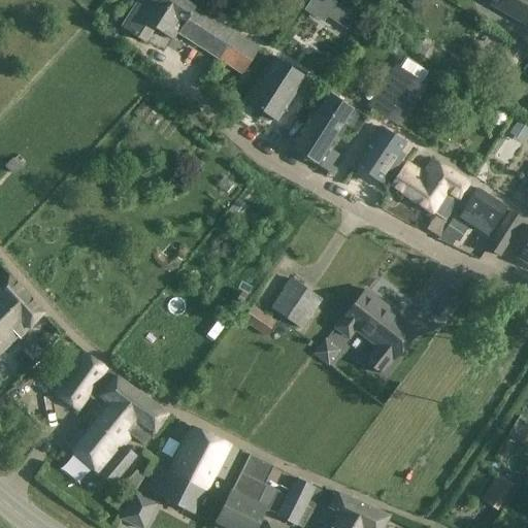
[(259,48),(183,0),(138,0),(122,27),(144,42),(153,29),(170,40),(175,32),(242,74),(259,48)]
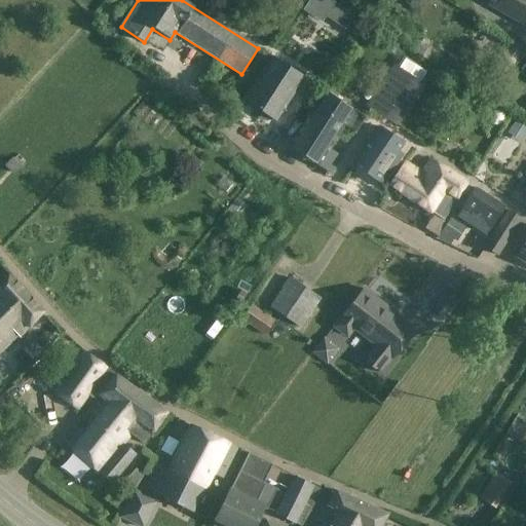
[(331,0),(308,0),(302,10),(322,23),(335,2),(331,0)]
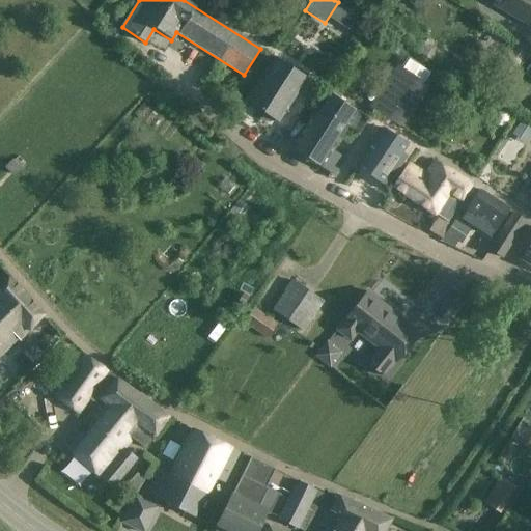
[(530,0),(494,0),(493,4),(530,26),(530,0)]
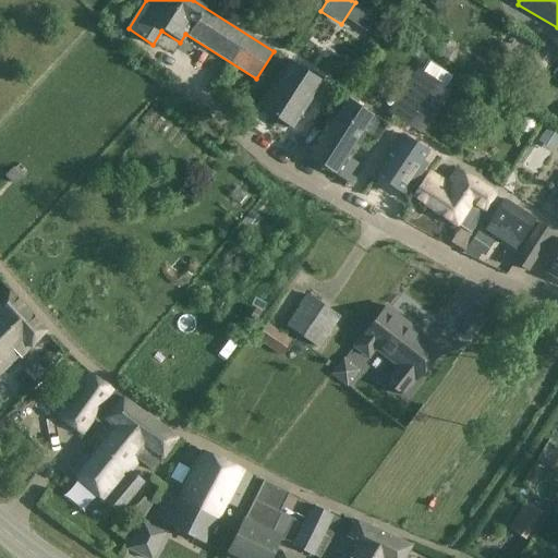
[(441,45),(436,53),(459,68),(464,59),(441,45)]
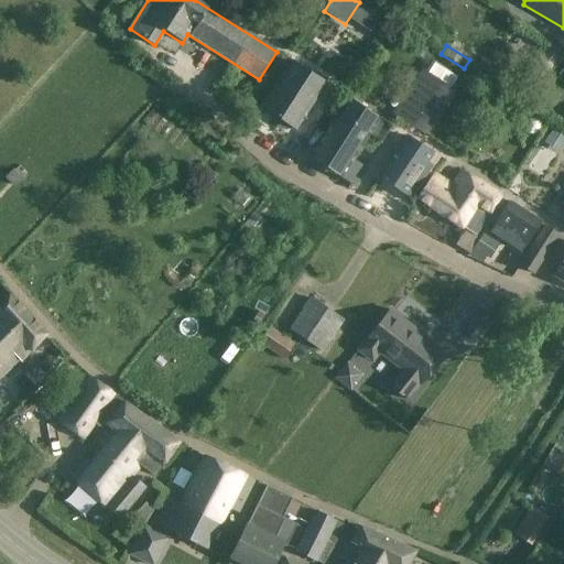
[(325,83),(293,63),(263,109),(295,129),(325,83)]
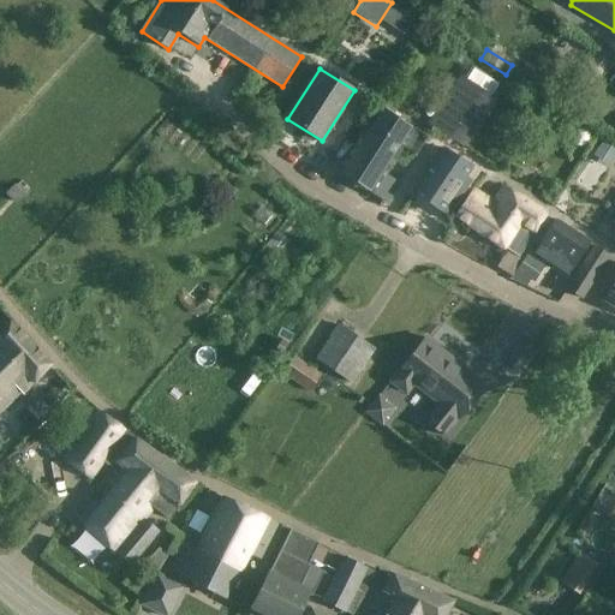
[(446,135),(463,147),(476,126),(493,100),(459,78),(442,105),(459,115),(446,135)]
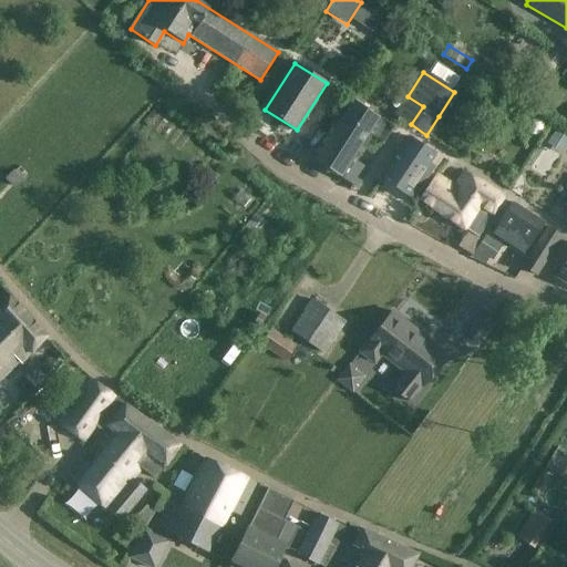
[(503,78),(496,89),(506,94),(513,84),(503,78)]
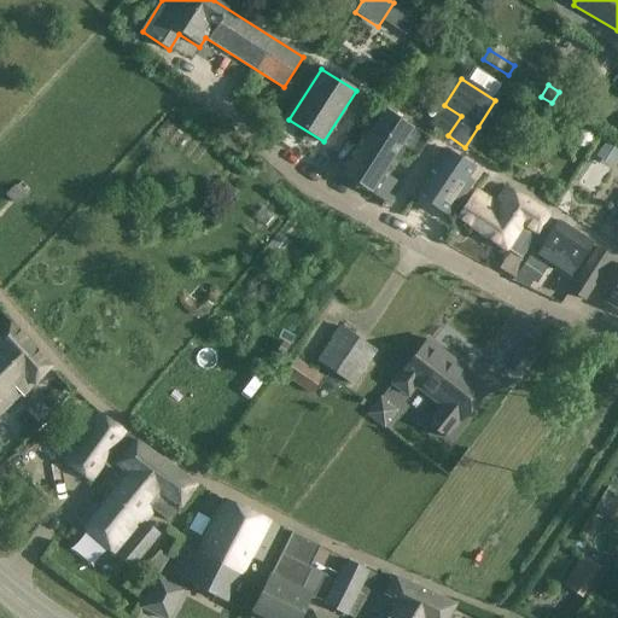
[(429,138),(382,108),(338,173),(385,203),(398,182),(388,175),(404,149),(417,156),(429,138)]
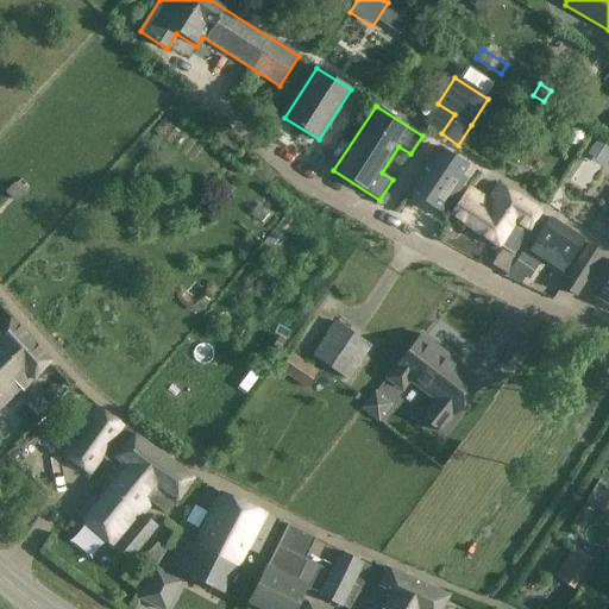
[(567,132),(566,137),(569,142),(571,144),(576,145),(581,144),(583,140),(585,136),(584,132),(581,129),(576,127),(571,129),(567,132)]
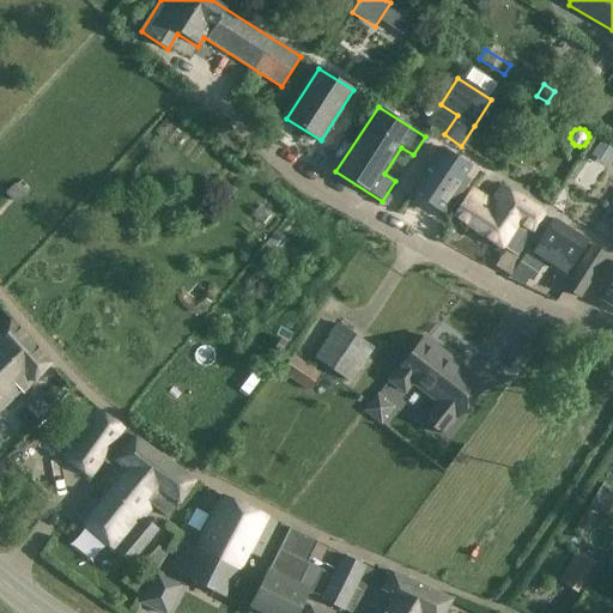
[(612,147),(601,140),(593,151),(611,163),(612,157),(612,147)]
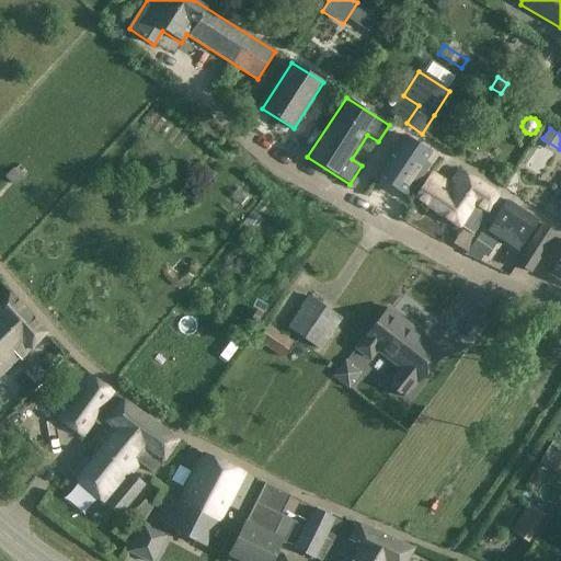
[(403,135),(376,175),(402,193),(407,195),(407,196),(408,197),(428,165),(427,164),(424,169),(420,167),(430,152),(403,135)]
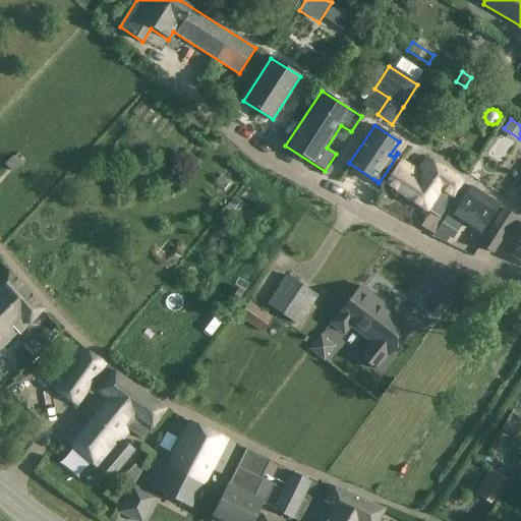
[(12,156),(4,164),(12,173),(21,165),(12,156)]
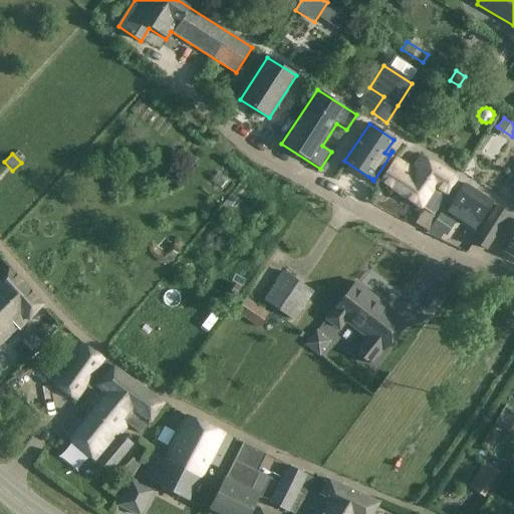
[(456,179),(420,156),(411,170),(395,160),(379,181),(432,216),(456,179)]
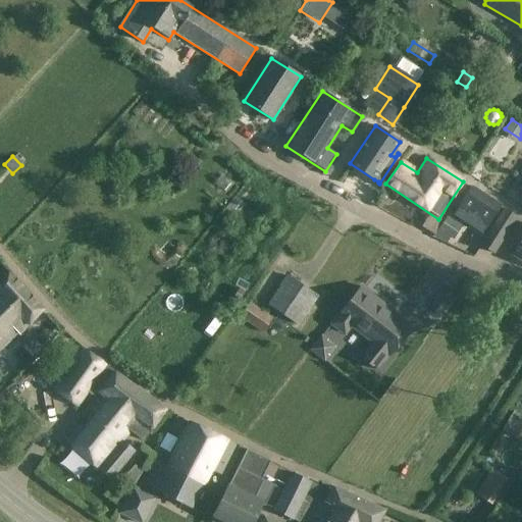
[(500,206),(471,187),(454,213),(482,232),(500,206)]
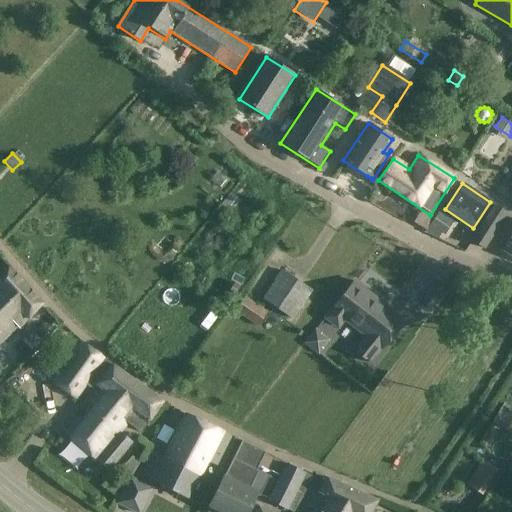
[(494,205),(481,225),(494,233),(507,213),(494,205)]
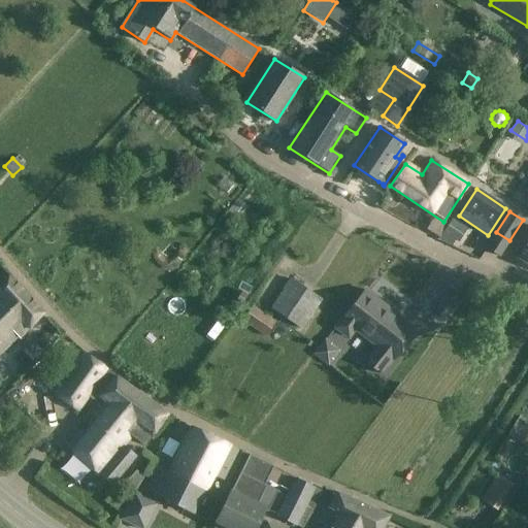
[(452,219),(442,232),(455,240),(463,226),(452,219)]
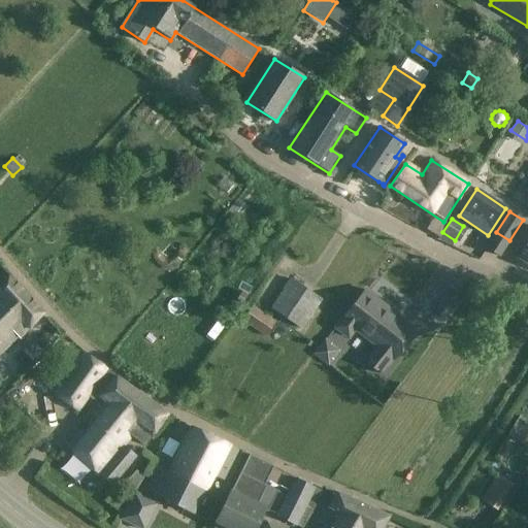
[(527,242),(517,259),(527,266),(527,242)]
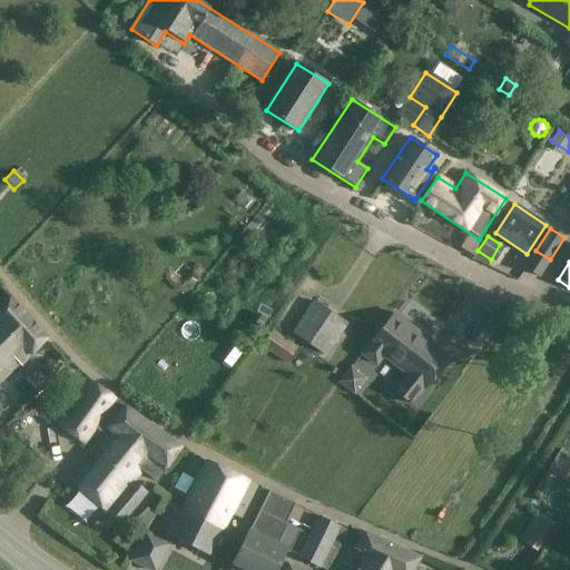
[(0,381),(18,362),(20,363),(46,338),(8,297),(0,304),(0,381)]
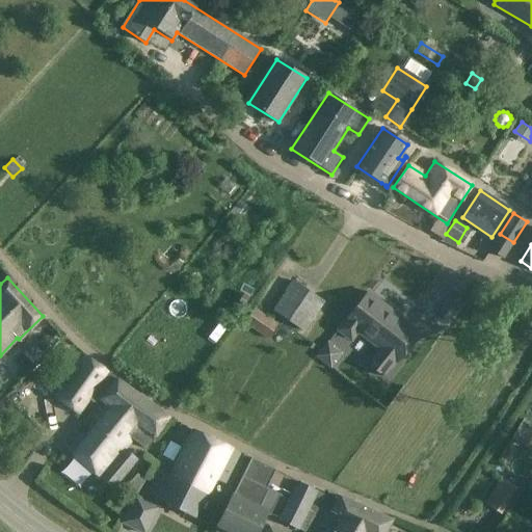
[(322,302),(292,282),(272,311),(303,331),(322,302)]
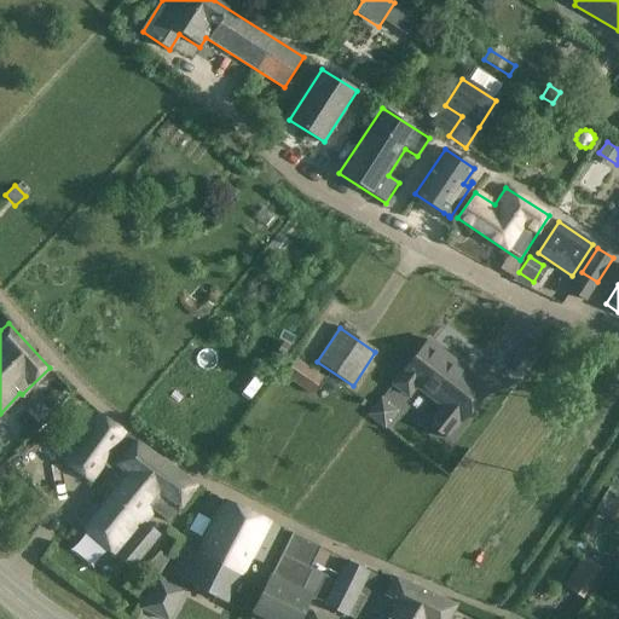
[(487,388),(426,341),(400,375),(393,385),(408,397),(415,387),(441,408),(427,426),(445,439),(458,421),(461,423),(487,388)]
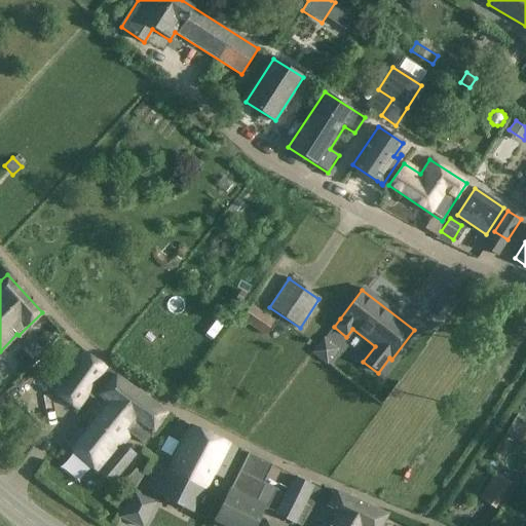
[(274,322),(250,305),(240,320),(264,336),(274,322)]
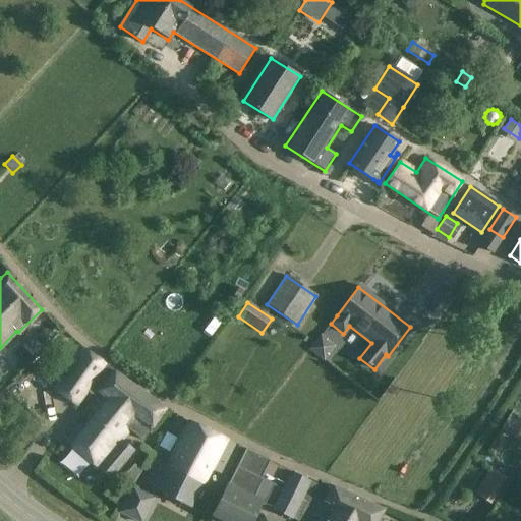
[(165,409),(82,349),(53,390),(77,406),(87,392),(95,398),(84,412),(90,415),(79,427),(74,423),(61,439),(109,480),(134,451),(122,441),(129,430),(142,440),(165,409)]
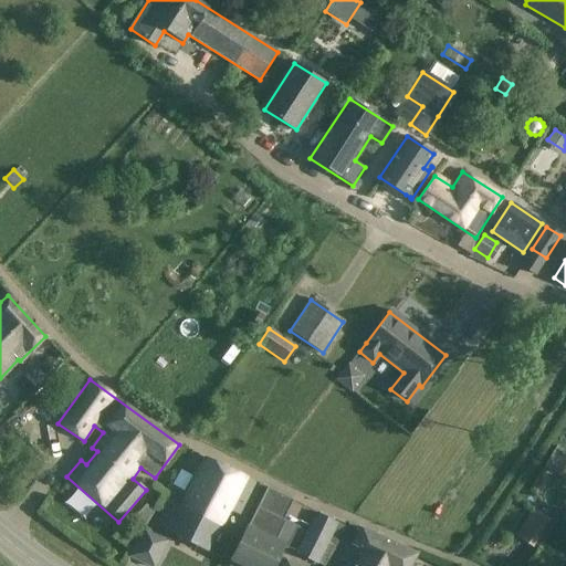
[(565,458),(555,452),(545,467),(565,479),(565,458)]
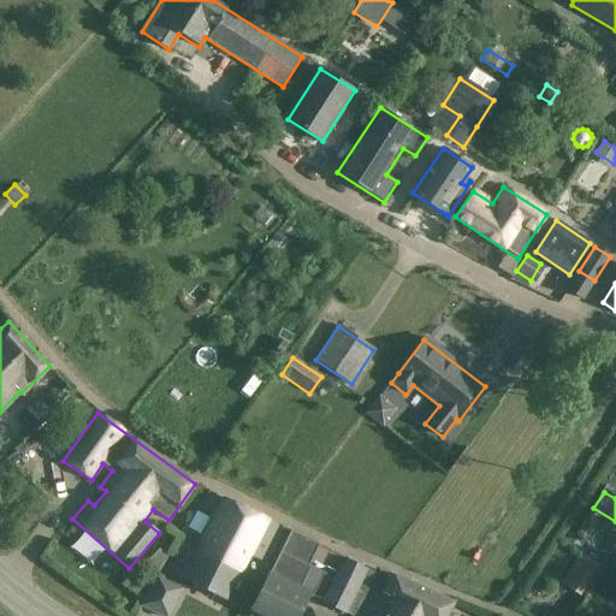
[(278,525),(224,499),(199,551),(183,544),(169,573),(225,600),(248,555),(260,561),(278,525)]
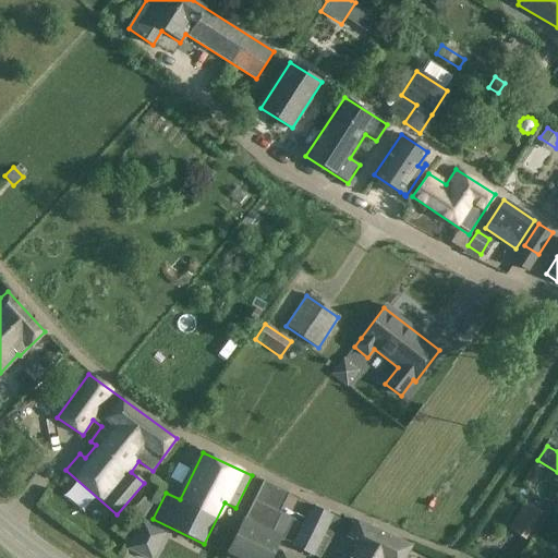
[(288,494),(263,481),(244,520),(227,552),(229,553),(226,557),(268,557),(279,537),(270,533),(280,513),(278,512),(288,494)]
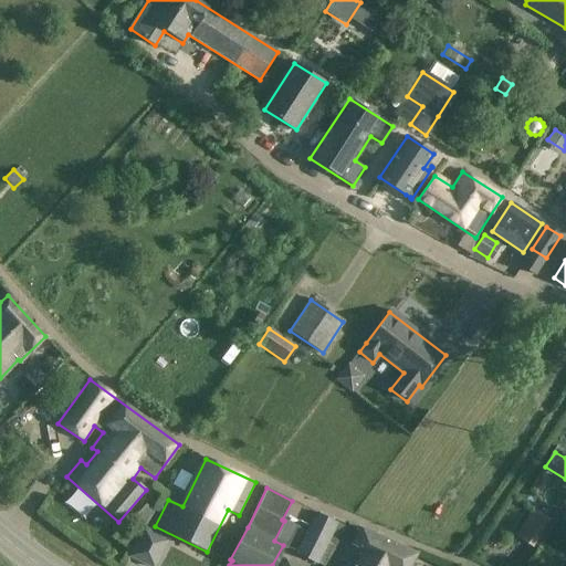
[(551,521),(535,511),(517,536),(533,547),(551,521)]
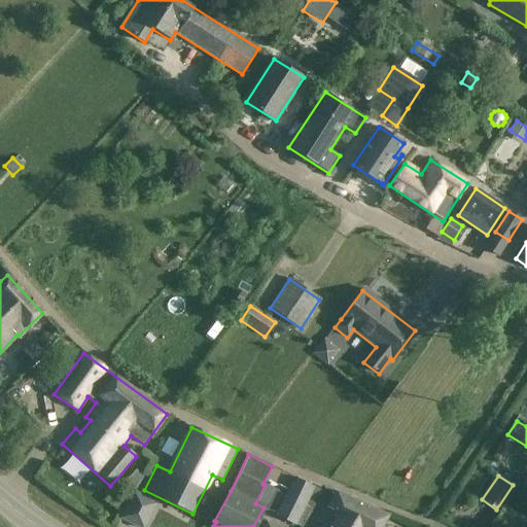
[(313,488),(295,479),(276,516),(294,525),(313,488)]
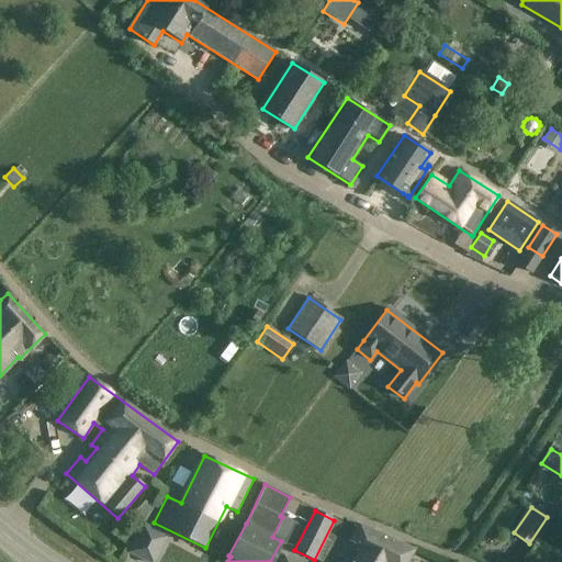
[(154,561),(167,536),(143,524),(128,553),(146,561),(154,561)]
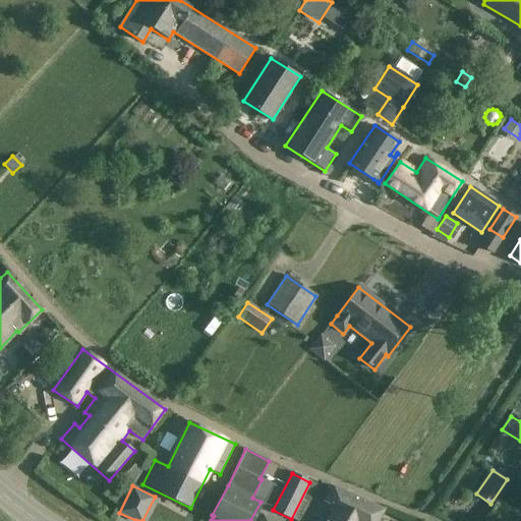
[(378,520),(383,510),(333,486),(324,505),(315,520),(378,520)]
